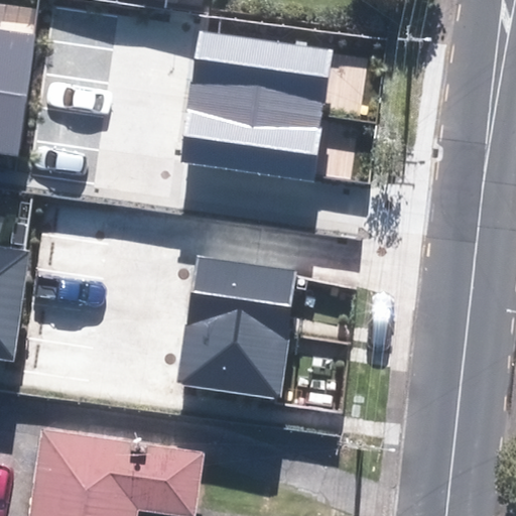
[(36,34),(0,28),(0,152),(19,155),(36,34)]
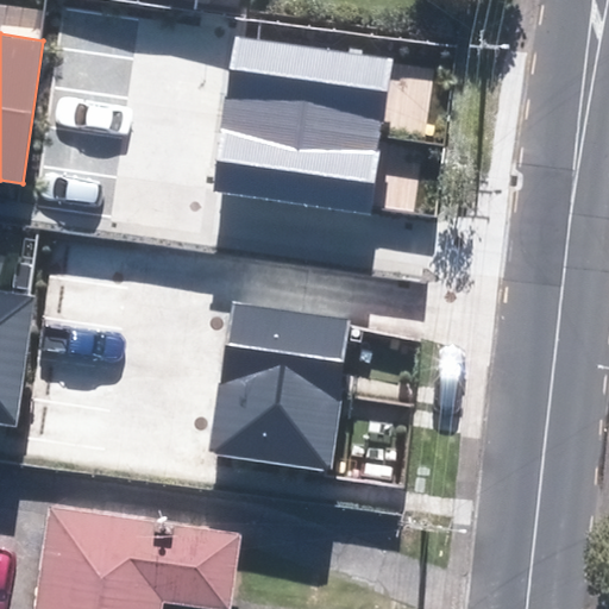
[(382,137),(393,58),(236,36),(225,115),(382,137)]
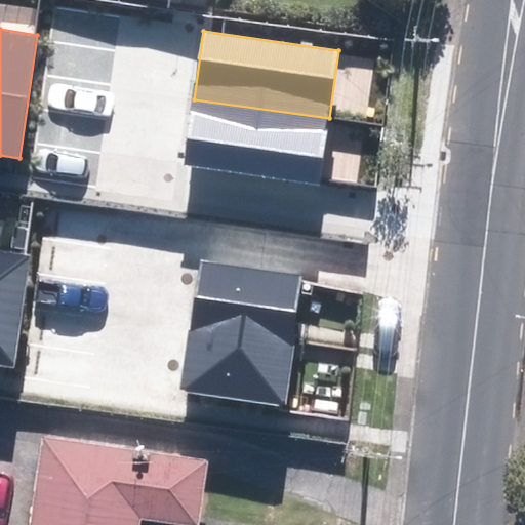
[(319,186),(329,118),(194,99),(184,165),(319,186)]
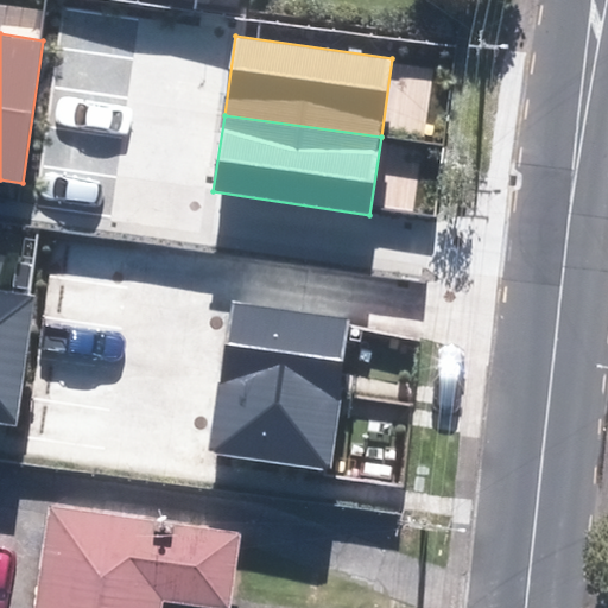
[(0,423),(14,425),(33,296),(0,290),(0,423)]
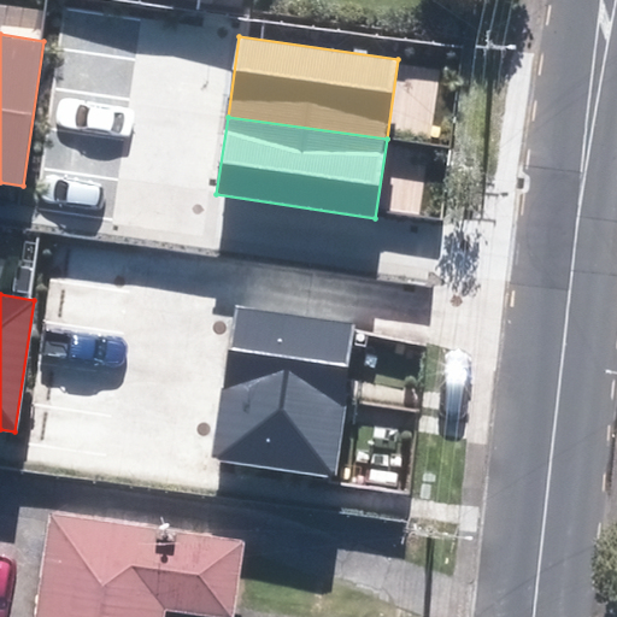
[(348,398),(358,323),(235,306),(224,381),(348,398)]
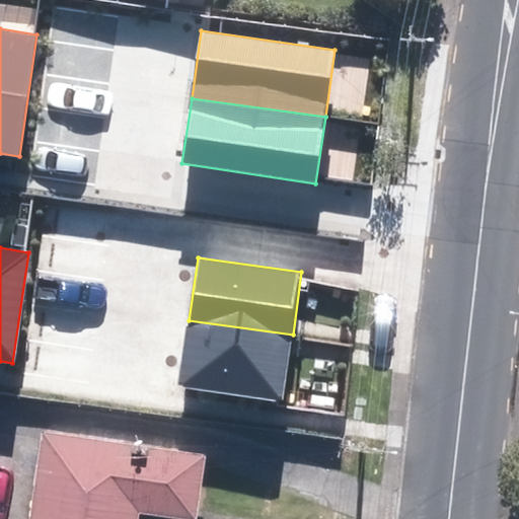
[(283,401),(293,335),(189,320),(179,386),(283,401)]
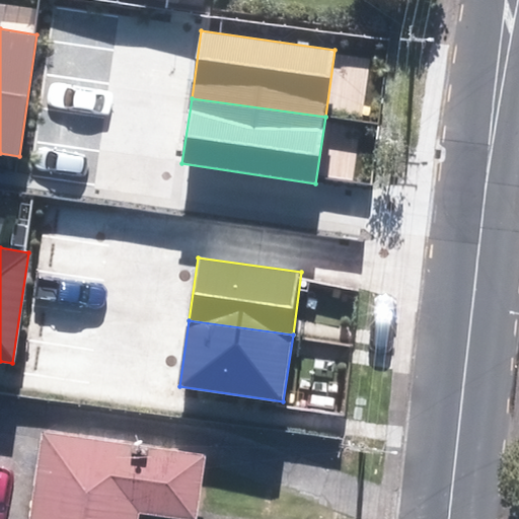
[(142,518),(143,511),(201,518),(210,455),(47,432),(33,518),(142,518)]
